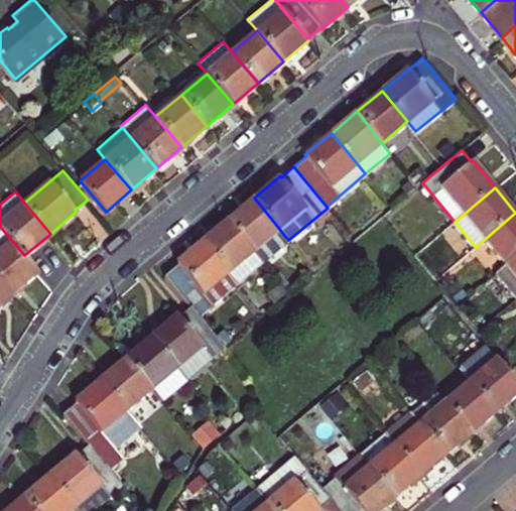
[(263,260),(288,240),(254,198),(229,219),(263,260)]
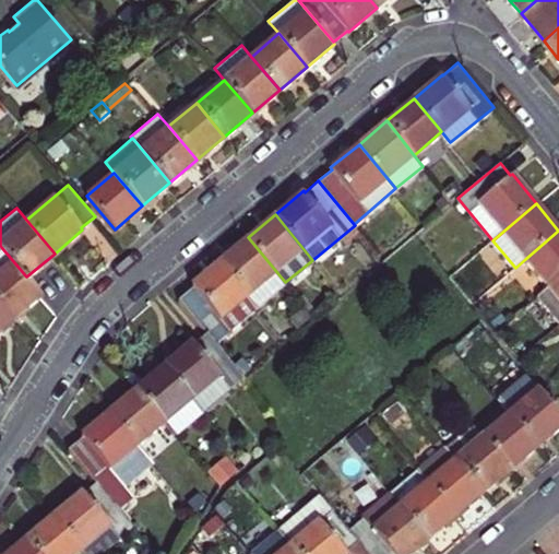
[(525,259),(548,286),(558,277),(558,231),(525,259)]
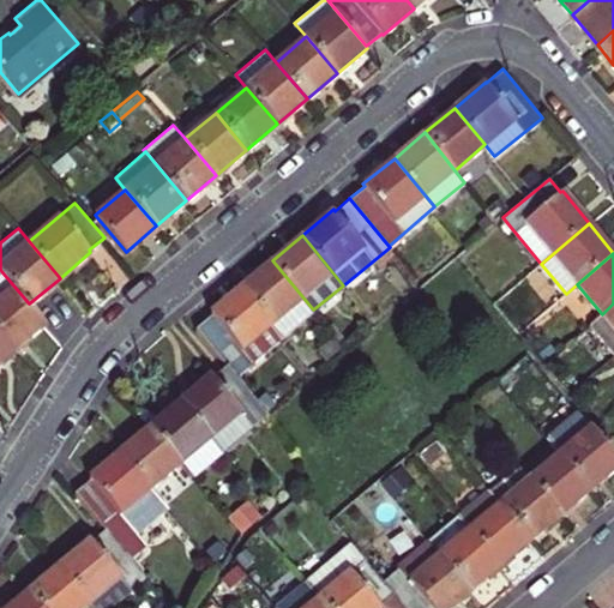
[(272,260),(241,286),(283,335),(313,309),(272,260)]
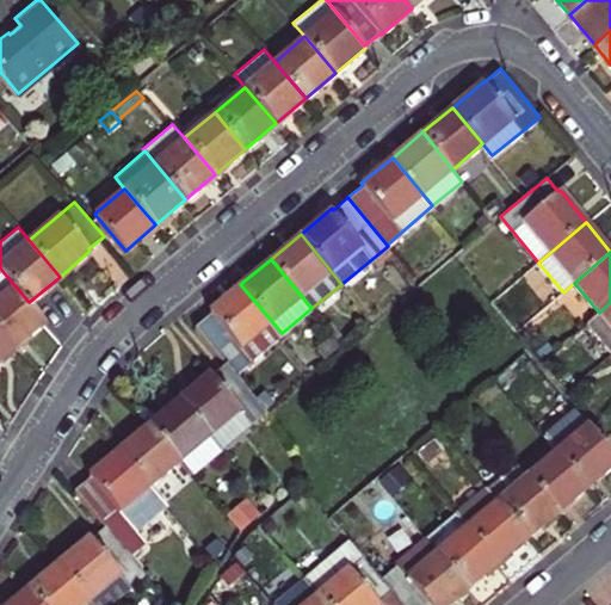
[(0,271),(0,331),(14,347),(45,322),(29,302),(1,270),(0,271)]
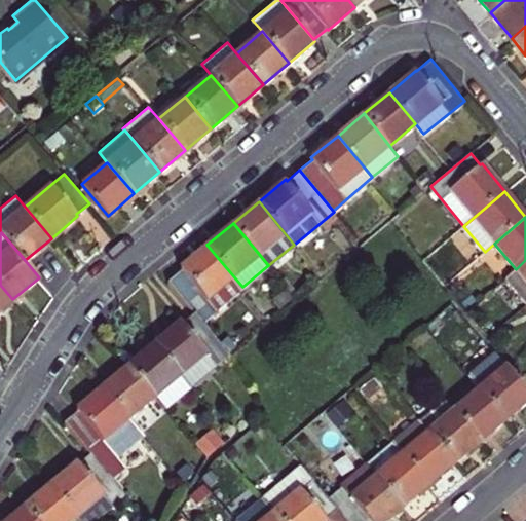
[(242,287),(207,245),(180,266),(182,268),(168,280),(195,310),(202,320),(242,287)]
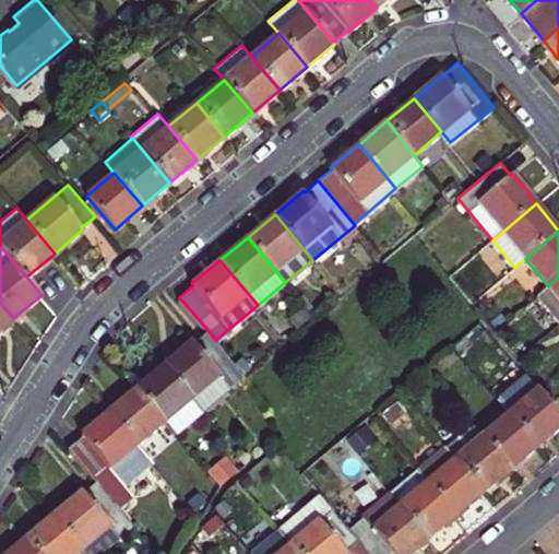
[(538,295),(558,320),(558,277),(548,286),(538,295)]
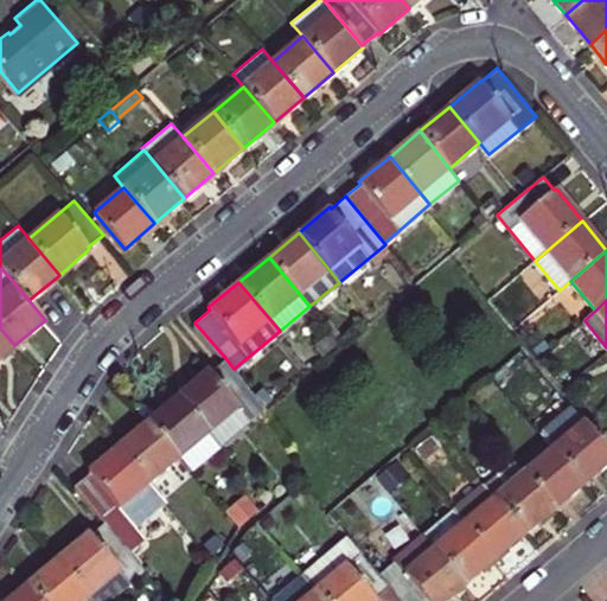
[(0,357),(14,345),(0,328),(0,357)]
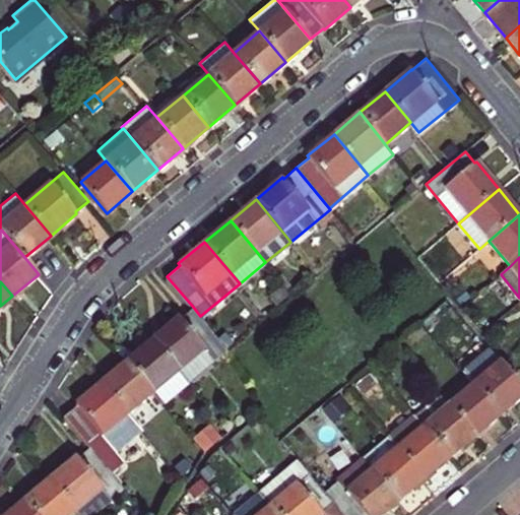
[(152,338),(179,370),(188,380),(226,347),(200,316),(193,307),(180,318),(179,316),(152,338)]
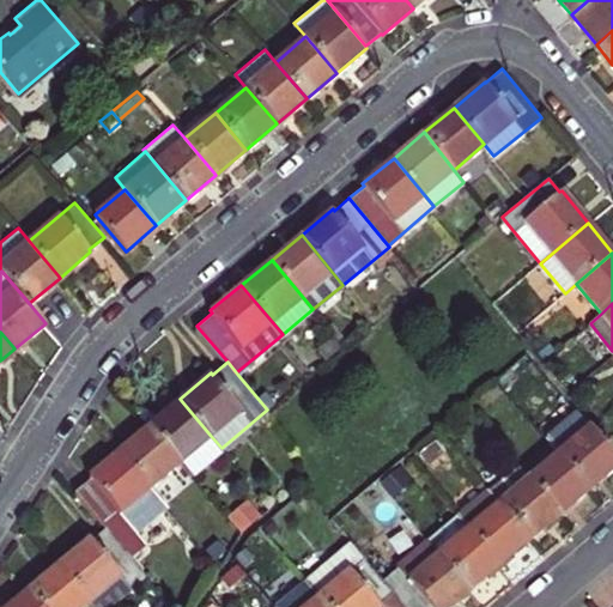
[(181,461),(211,436),(180,399),(150,424),(181,461)]
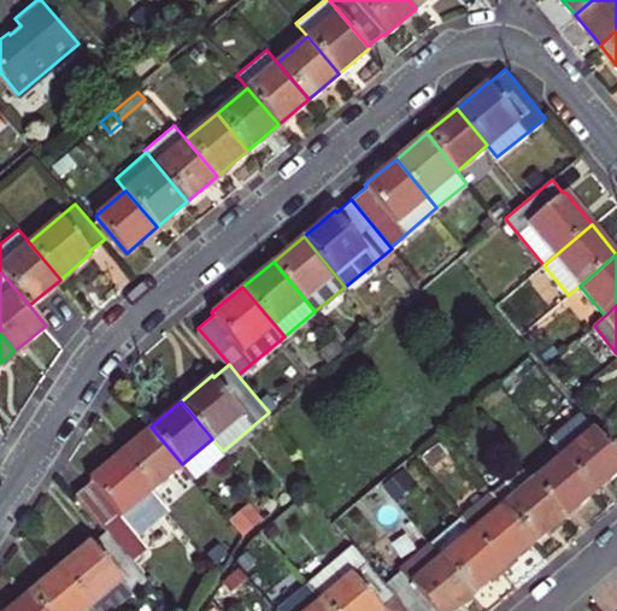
[(121,452),(152,491),(182,464),(151,427),(121,452)]
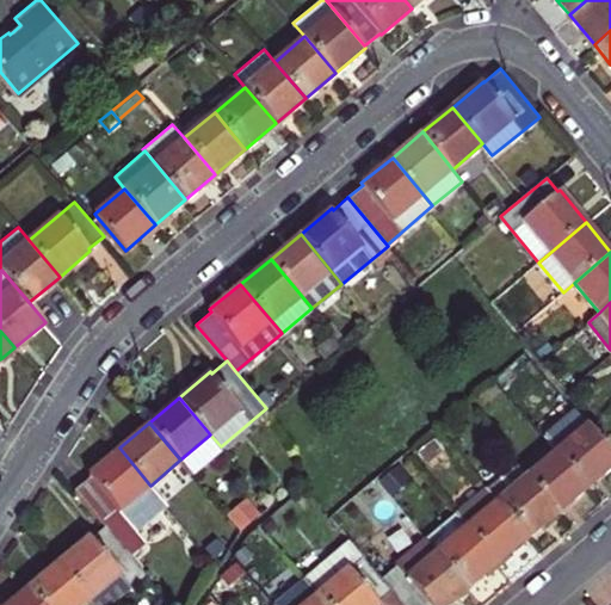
[(610,468),(610,451),(588,425),(557,450),(588,487),(610,468)]
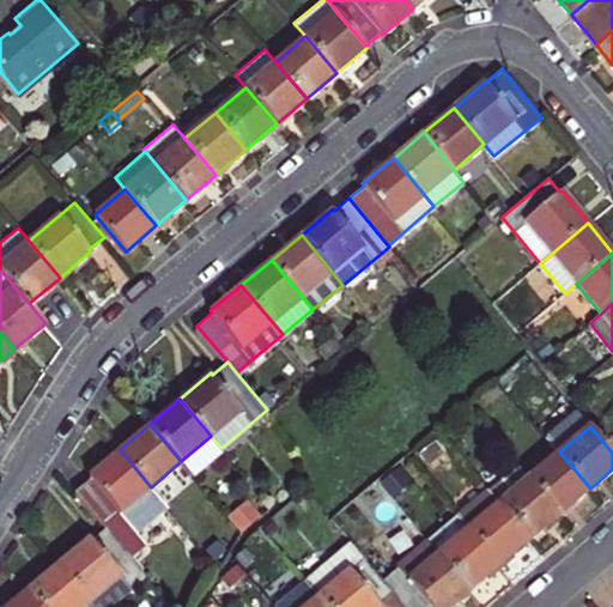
[(181,461),(190,473),(222,448),(211,436),(181,461)]
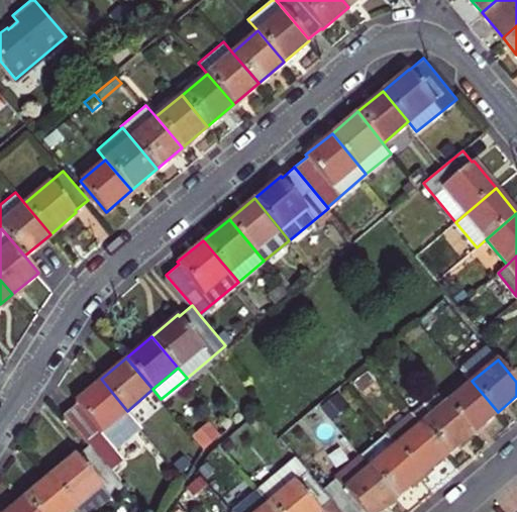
[(139,425),(127,411),(101,379),(75,401),(77,403),(64,413),(90,444),(103,461),(116,448),(114,446),(139,425)]
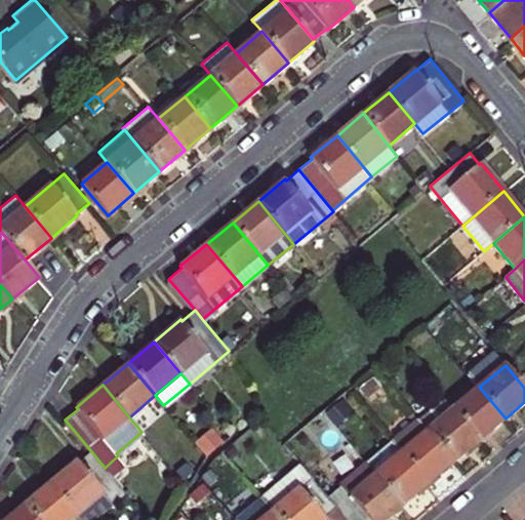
[(453,408),(480,440),(506,418),(479,387),(453,408)]
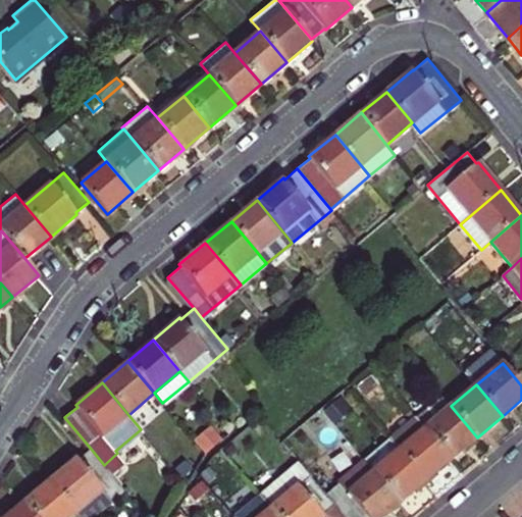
[(416,416),(451,459),(477,437),(451,406),(441,395),(416,416)]
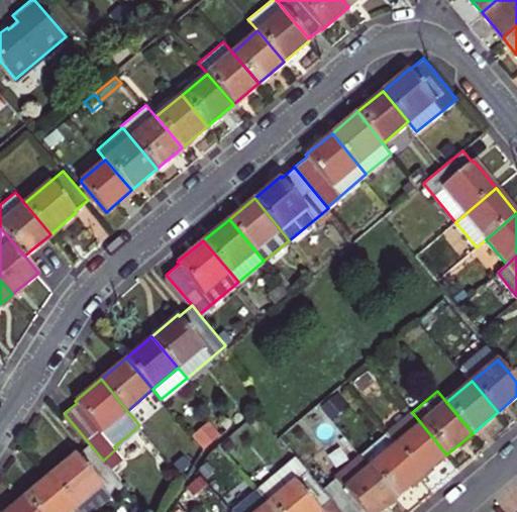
[(386,433),(421,476),(446,454),(412,412),(386,433)]
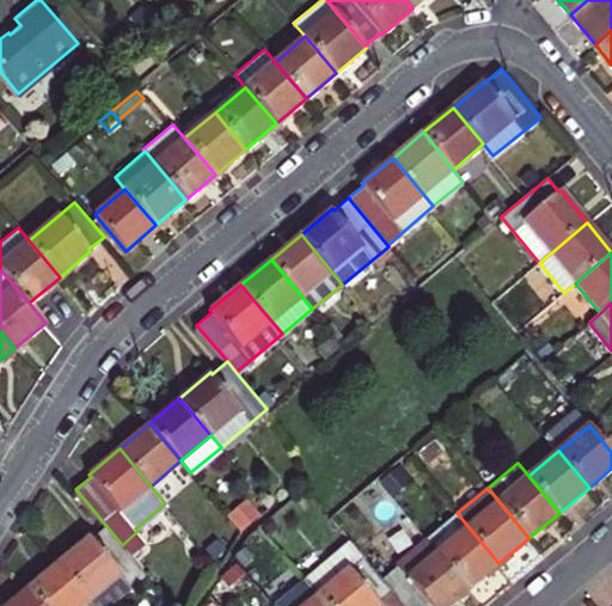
[(427,538),(469,588),(499,563),(457,513),(427,538)]
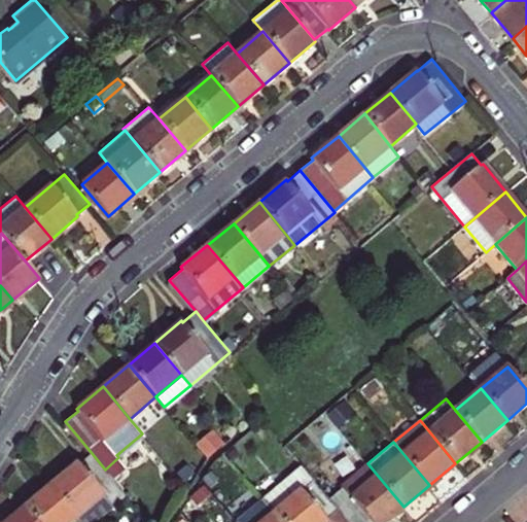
[(78,463),(77,462),(50,485),(77,517),(81,521),(93,521),(113,506),(112,505),(126,494),(105,470),(92,453),(78,463)]
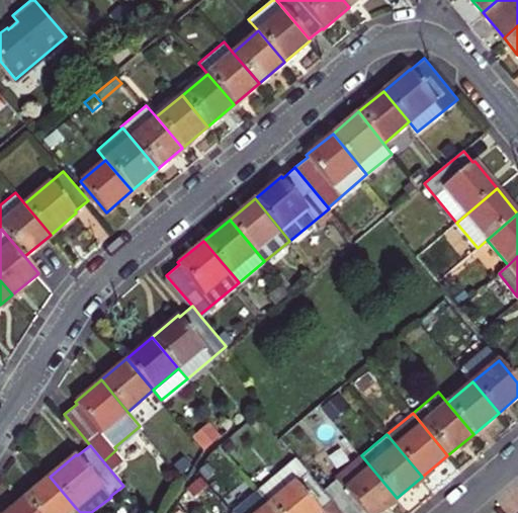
[(256,487),(276,512),(320,512),(322,512),(321,512),(343,512),(324,490),(294,454),(256,487)]
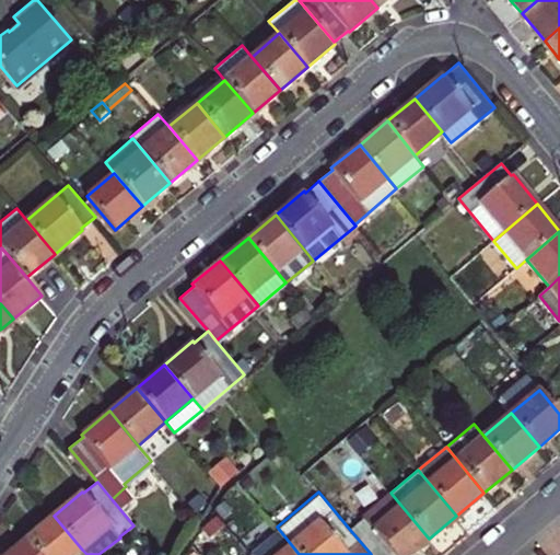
[(408,554),(429,539),(391,493),(362,517),(364,519),(350,530),(371,554),(408,554)]
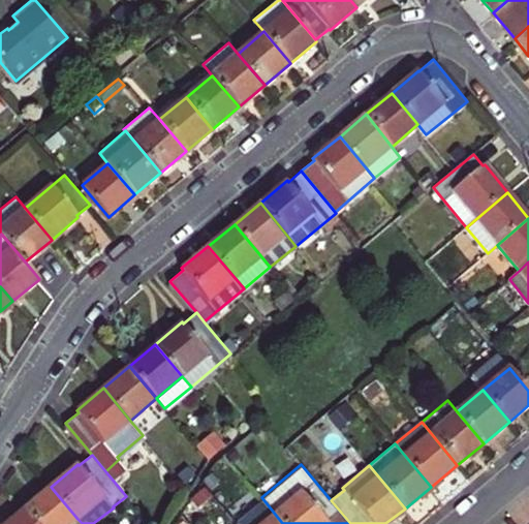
[(25,509),(37,523),(70,523),(78,519),(51,487),(25,509)]
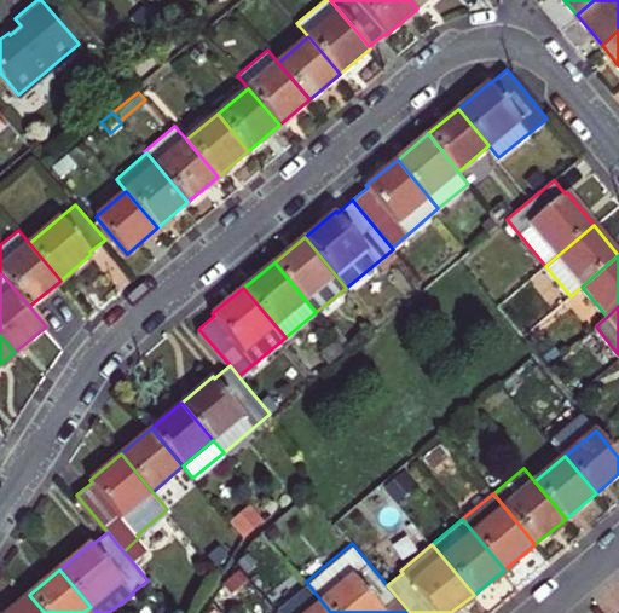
[(279,612),(330,612),(306,582),(276,607),(279,612)]
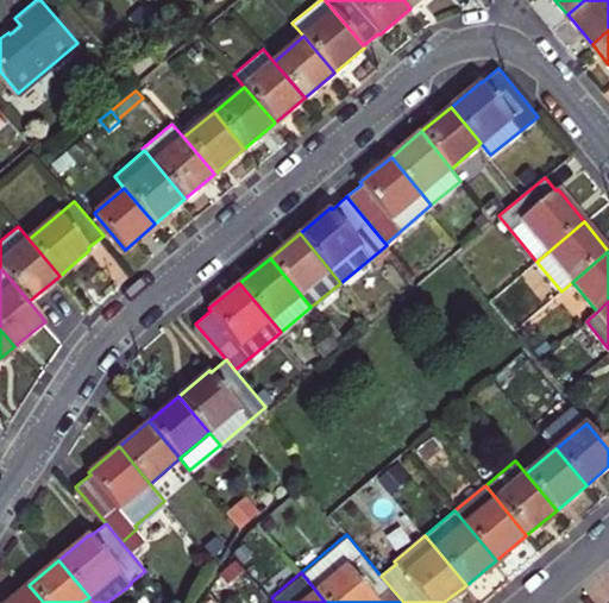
[(43,602),(29,585),(6,602),(43,602)]
